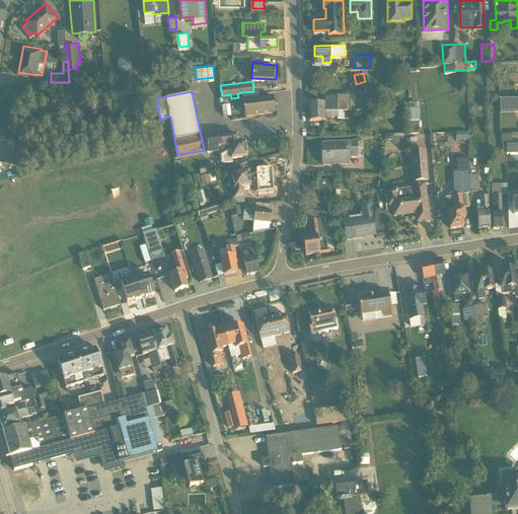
[(242,92),(245,114),(276,109),(274,94),(259,96),(257,91),(253,91),(242,92)]
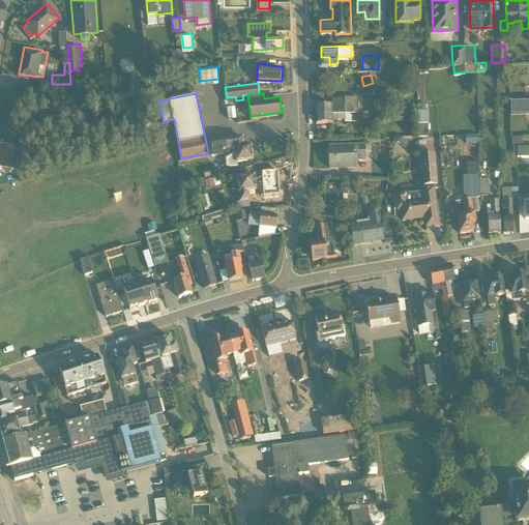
[(316,103),(316,111),(358,110),(357,94),(332,95),(332,101),(316,103)]
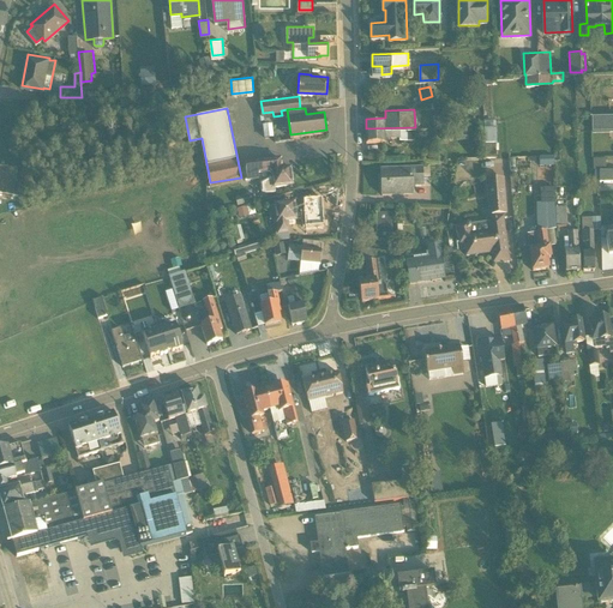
[(612,113),(592,113),(593,130),(612,128),(612,113)]
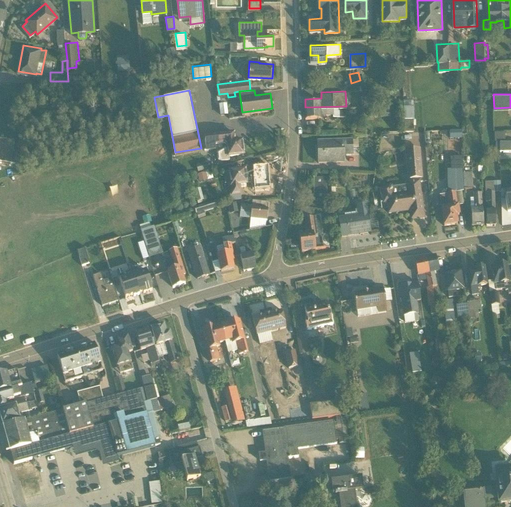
[(227,101),(220,102),(221,112),(228,111),(227,101)]
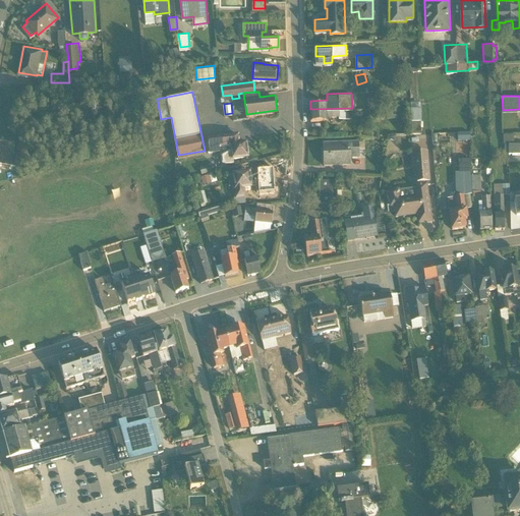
[(421,131),(421,106),(411,106),(411,131),(421,131)]
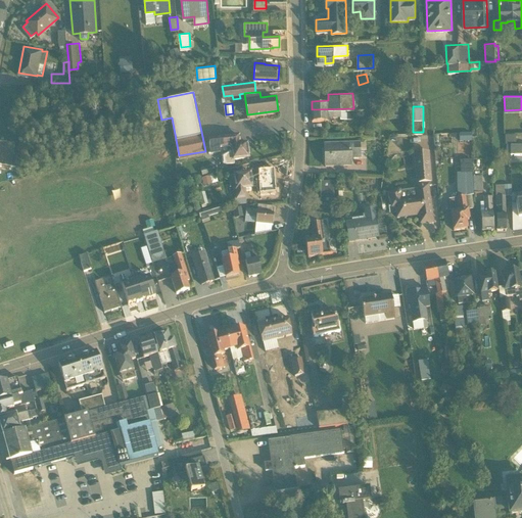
[(353,108),(312,109),(312,115),(312,119),(329,119),(329,115),(340,114),(341,116),(353,116),(353,108)]
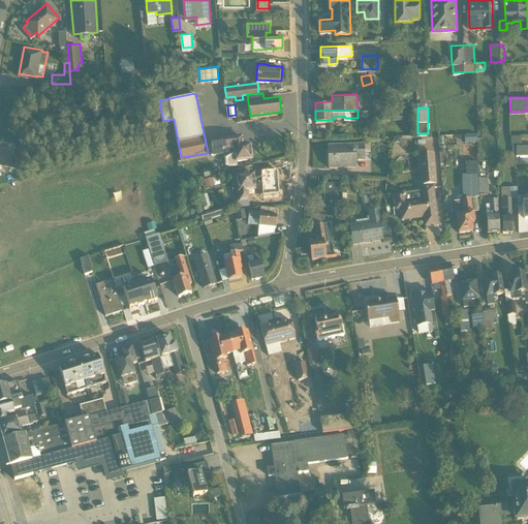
[(20,117),(9,116),(8,126),(18,128),(20,117)]
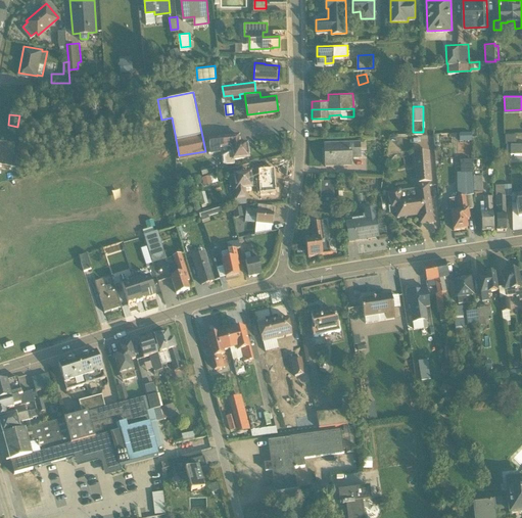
[(472,129),(460,130),(460,139),(472,139),(472,129)]
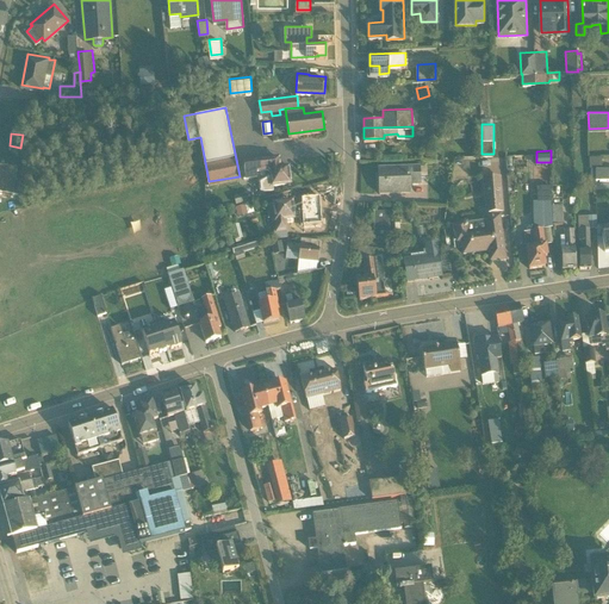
[(280,154),(243,157),(246,176),(258,175),(258,169),(269,168),(269,172),(259,180),(260,187),(266,188),(273,187),(273,182),(291,180),(290,170),(287,170),(286,164),(281,164),(280,154)]
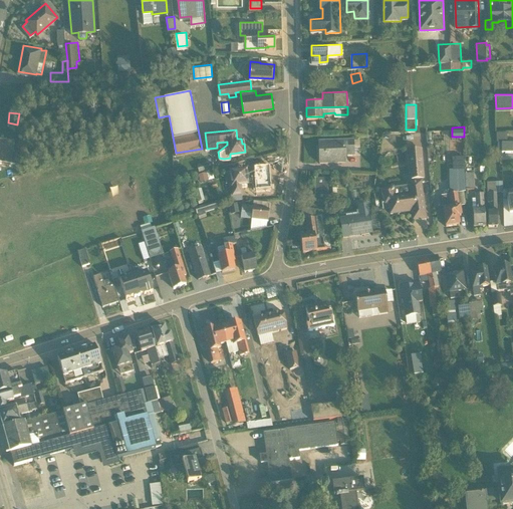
[(507,130),(497,130),(497,139),(507,139),(507,130)]
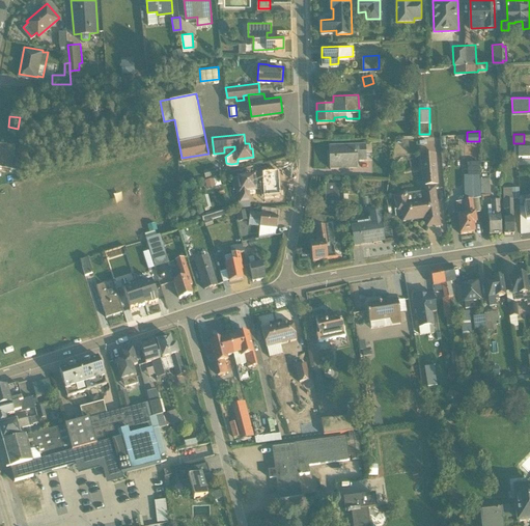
[(366,142),(330,144),(331,166),(358,165),(357,159),(366,159),(366,142)]
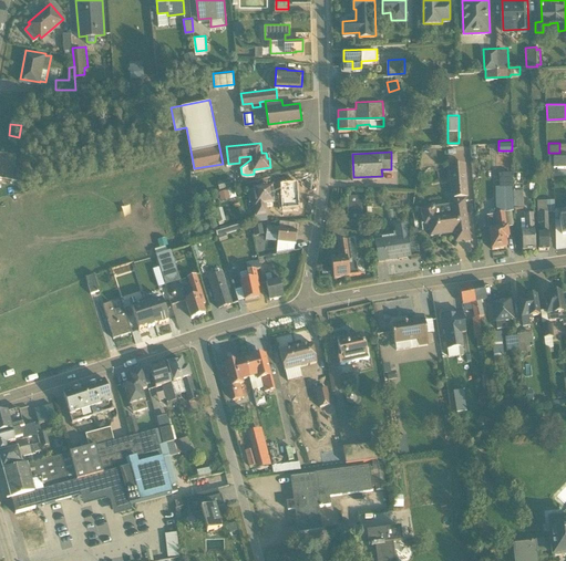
[(16,156),(0,153),(0,176),(12,178),(12,176),(18,177),(20,166),(14,165),(16,156)]
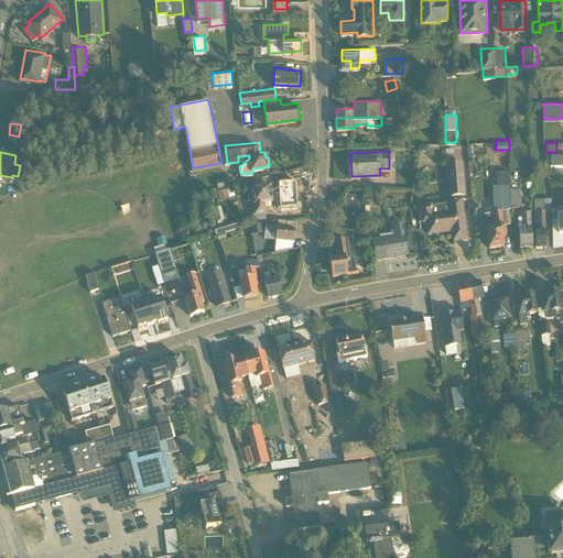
[(562,153),(545,154),(547,164),(562,163),(562,153)]
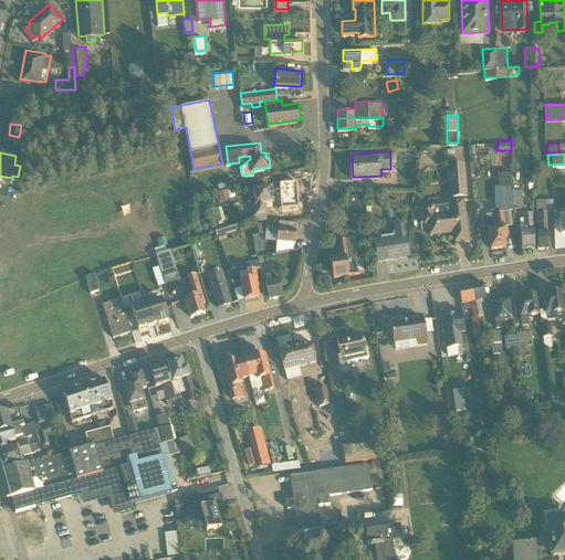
[(429,220),(431,232),(453,229),(456,239),(469,236),(462,199),(467,198),(464,160),(448,162),(451,198),(448,199),(450,210),(436,211),(432,201),(419,205),(425,222),(429,220)]
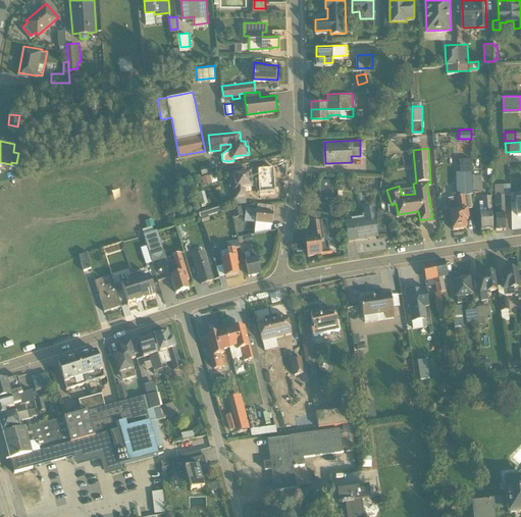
[(471,192),(469,185),(473,184),(473,173),(472,157),(459,157),(460,169),(457,170),(457,186),(458,194),(448,196),(453,227),(467,224),(465,216),(468,215),(465,193),(471,192)]
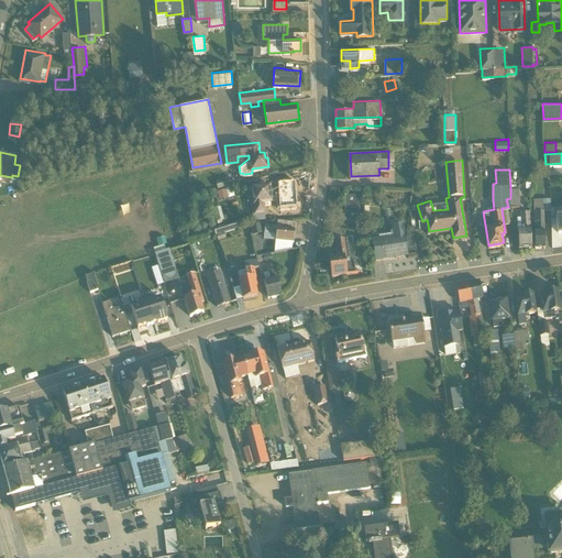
[(205,186),(200,177),(193,182),(197,189),(205,186)]
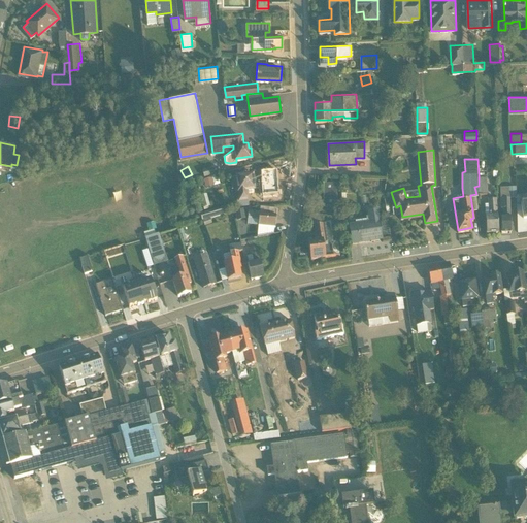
[(253,171),(231,174),(232,186),(237,186),(237,189),(255,187),(253,171)]
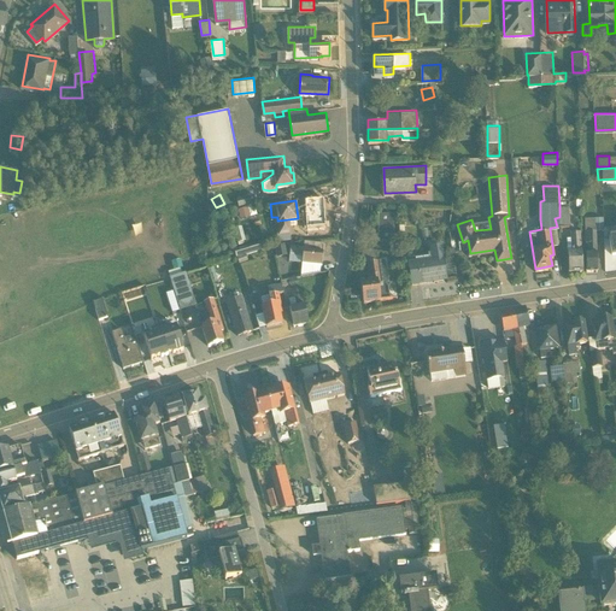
[(248,204),(239,206),(240,215),(251,212),(248,204)]
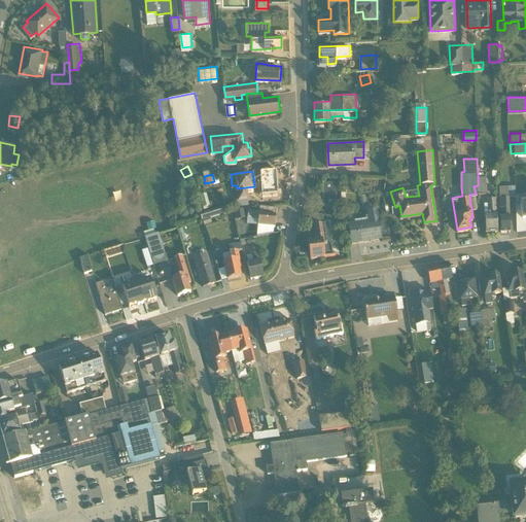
[(493,175),(478,175),(478,185),(478,192),(494,190),(493,175)]
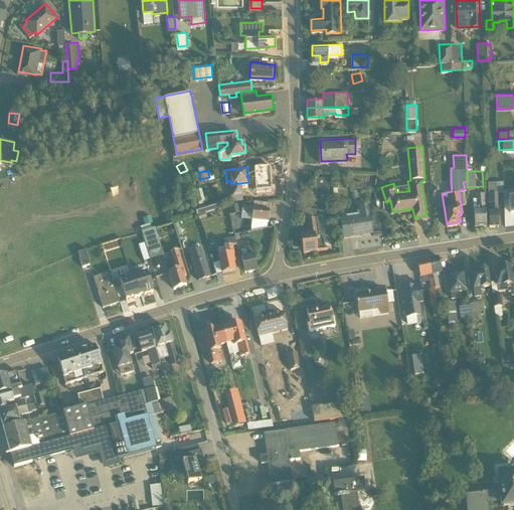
[(330,176),(317,176),(316,197),(329,198),(330,176)]
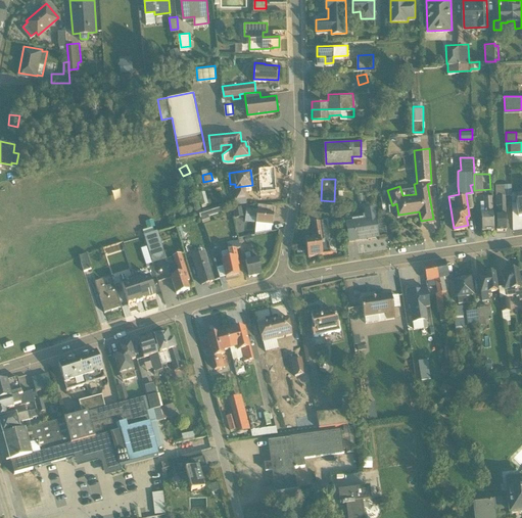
[(506,227),(506,193),(512,193),(511,183),(495,183),(497,228),(506,227)]
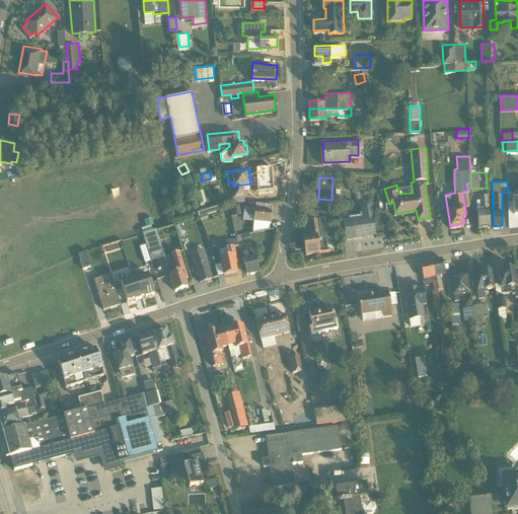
[(491,225),(489,192),(479,193),(481,198),(476,198),(478,226),(491,225)]
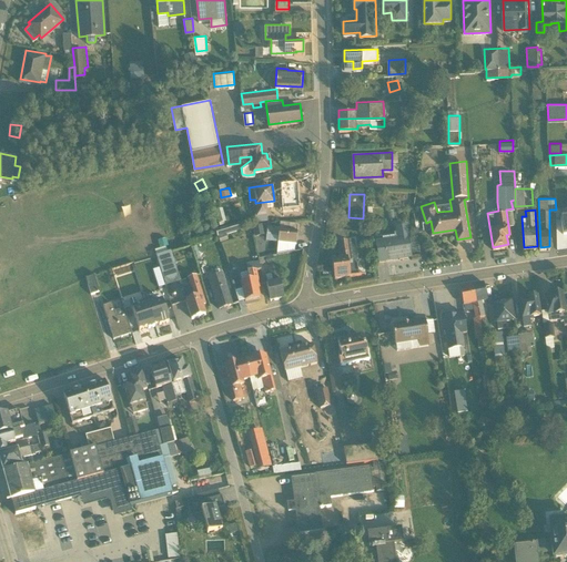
[(240,217),(228,222),(230,230),(242,225),(240,217)]
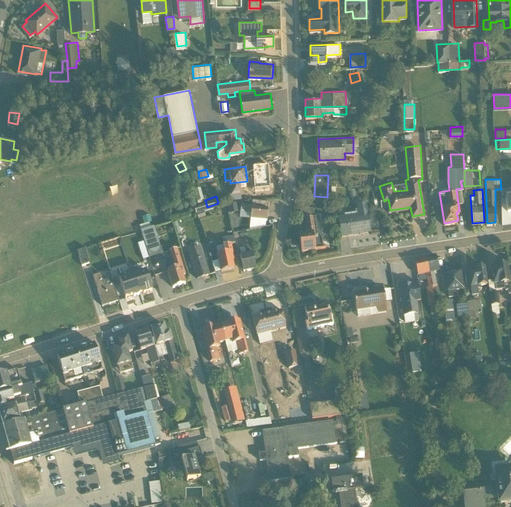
[(267,217),(269,199),(253,197),(252,202),(241,200),(240,209),(251,210),(251,215),(267,217)]
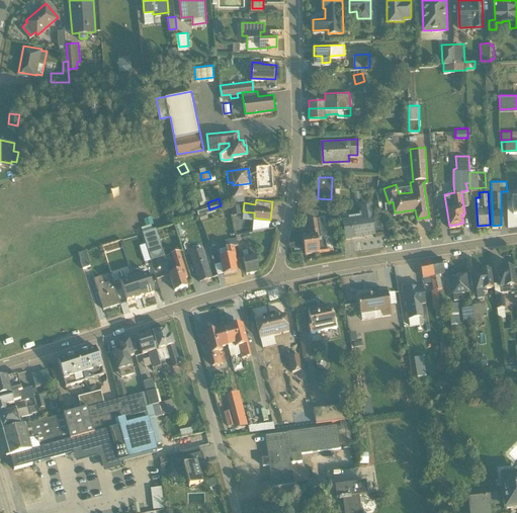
[(237,210),(242,209),(241,201),(233,202),(235,219),(238,219),(237,210)]
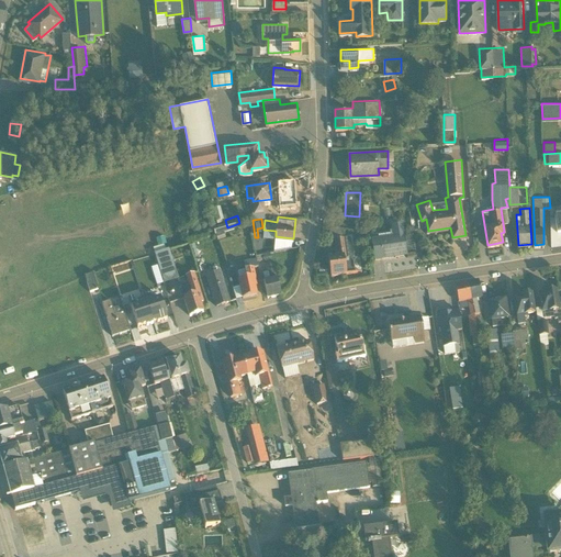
[(379,233),(379,235),(372,236),(374,256),(407,252),(404,232),(403,221),(391,222),(392,226),(390,226),(391,231),(379,233)]
